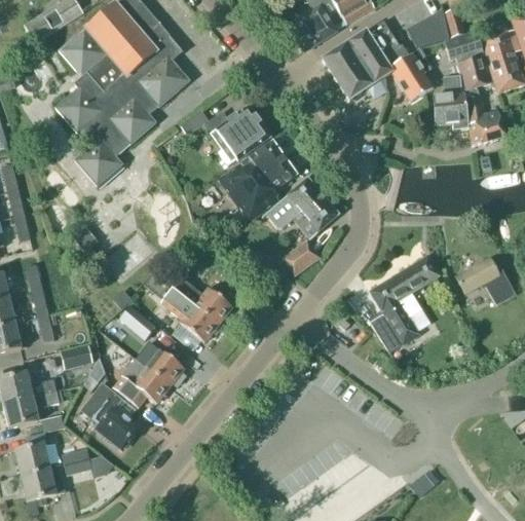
[(25,24),(37,43),(84,11),(76,0),(62,0),(33,19),(25,24)]
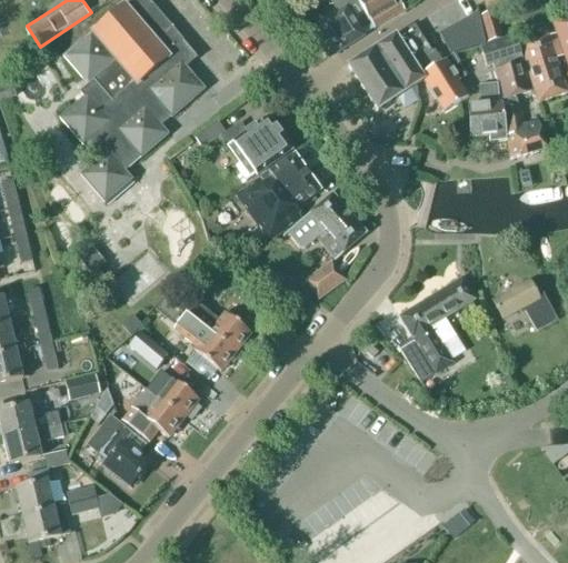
[(198,54),(151,0),(130,0),(126,4),(123,2),(63,54),(88,82),(80,89),(85,93),(60,114),(85,143),(86,142),(98,158),(81,171),(106,200),(133,176),(126,167),(140,154),(141,156),(170,131),(163,122),(206,86),(187,63),(198,54)]
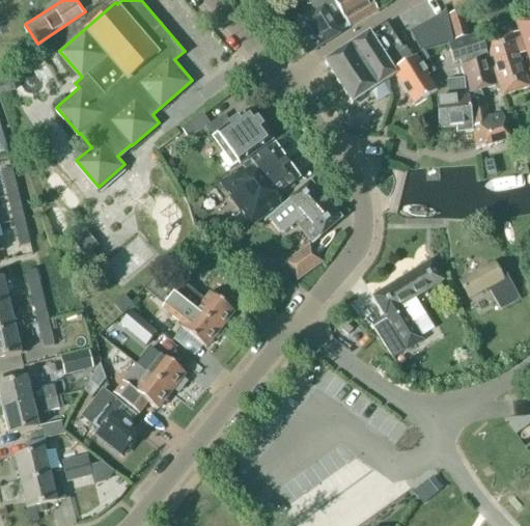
[(336,0),(343,15),(345,14),(353,28),(381,11),(373,0),(336,0)]
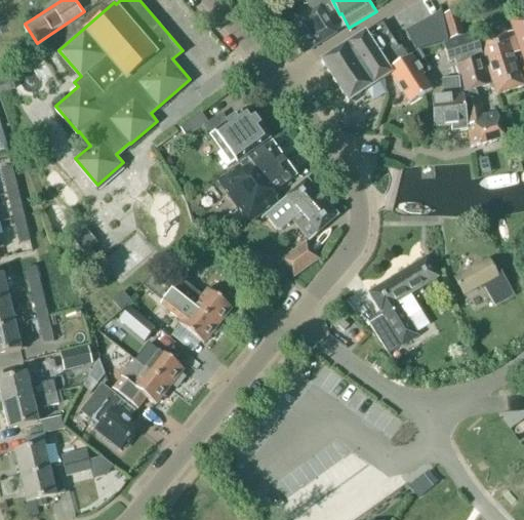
[(305,50),(336,30),(320,4),(288,25),(305,50)]
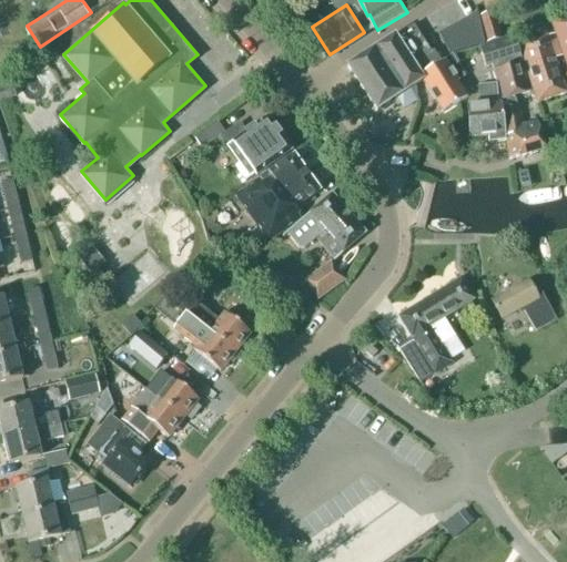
[(477,9),(439,30),(451,51),(459,50),(486,41),(479,12),(479,11),(477,9)]
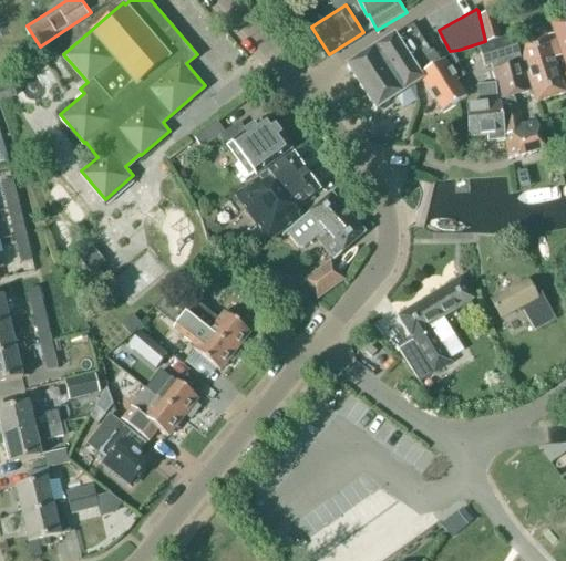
[(489,10),(479,13),(487,39),(501,34),(493,13),(492,9),(489,10)]
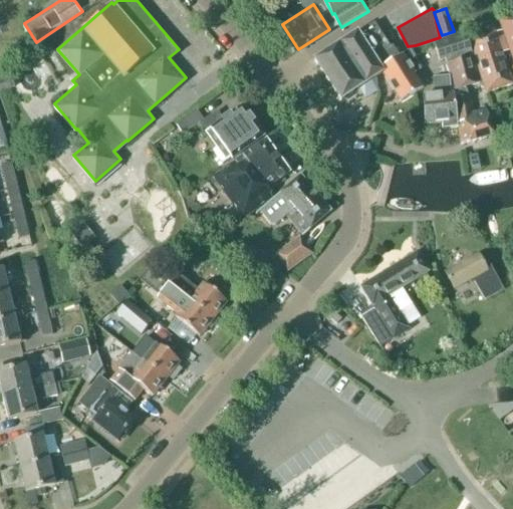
[(512,13),(501,18),(504,27),(511,47),(512,52),(512,13)]
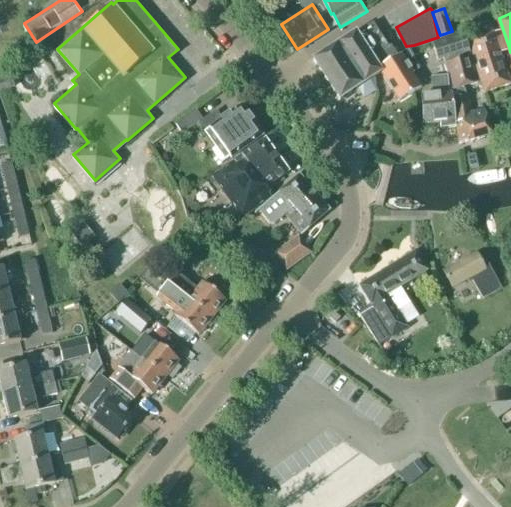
[(373,20),(356,30),(382,68),(401,97),(422,83),(413,70),(419,66),(408,46),(397,53),(393,46),(390,48),(388,46),(387,45),(389,44),(373,21),(373,20)]
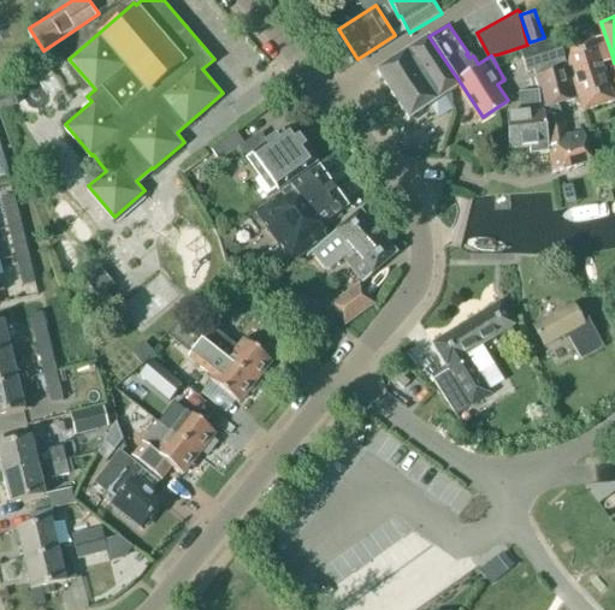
[(579,94),(583,107),(614,98),(614,94),(603,60),(613,57),(604,33),(595,36),(595,35),(563,45),(568,61),(579,94)]
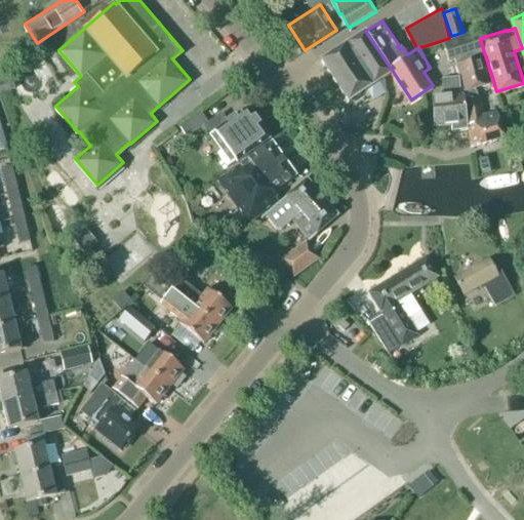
[(348,41),(322,58),(334,76),(350,98),(356,94),(392,70),(365,31),(365,30),(348,41)]
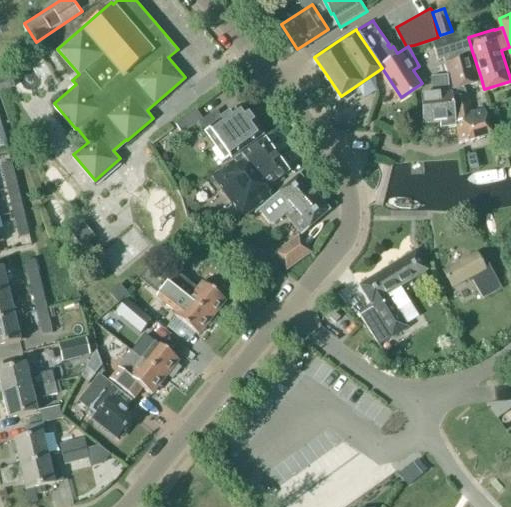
[(433,39),(438,56),(444,54),(446,59),(472,51),(468,37),(465,29),(453,33),(440,37),(438,37),(433,39)]
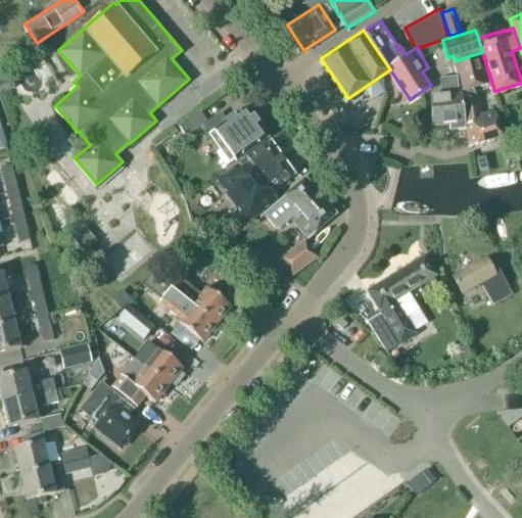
[(464,88),(460,89),(460,91),(461,97),(477,94),(473,86),(491,80),(482,52),(456,60),(464,88)]
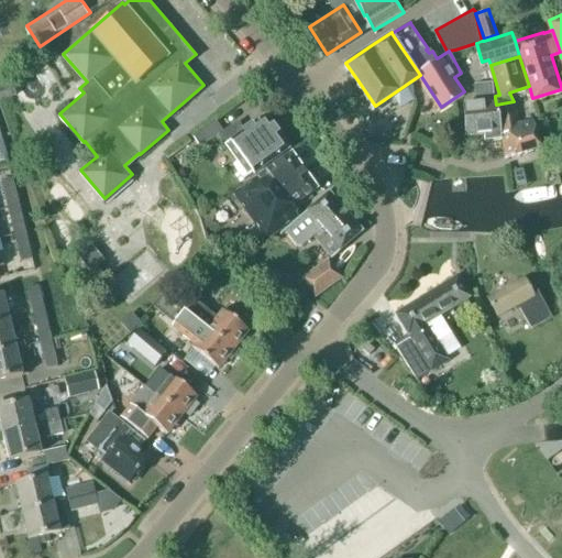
[(465,101),(466,132),(491,130),(492,133),(502,132),(496,105),(495,98),(495,96),(493,79),(474,81),(476,100),(465,101)]
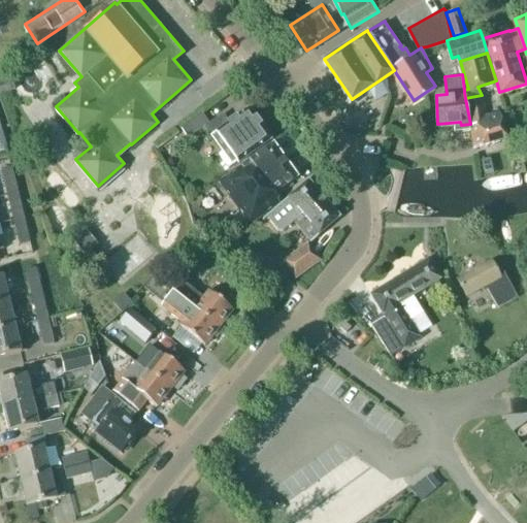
[(470,124),(474,144),(507,136),(500,109),(485,111),(483,95),(482,95),(465,98),(470,124)]
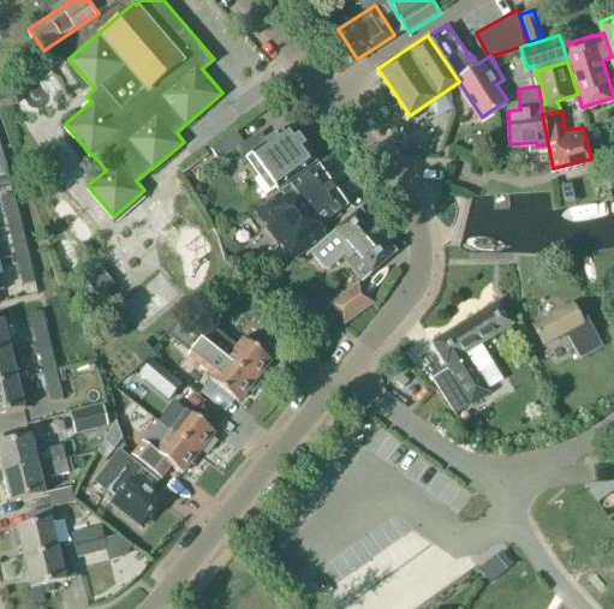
[(315,160),(290,124),(267,139),(260,130),(239,144),(246,155),(252,151),(278,186),(315,160)]
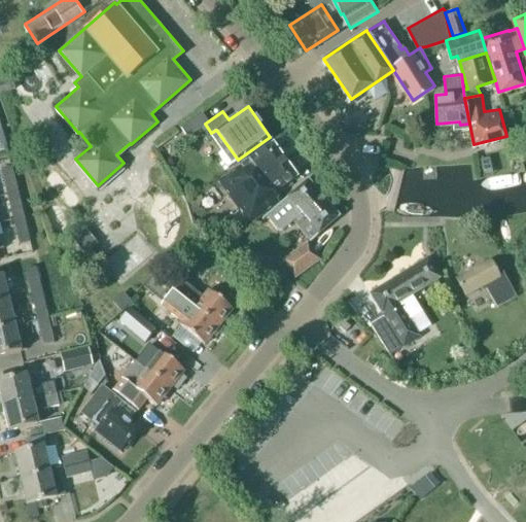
[(188,135),(209,119),(202,109),(181,124),(188,135)]
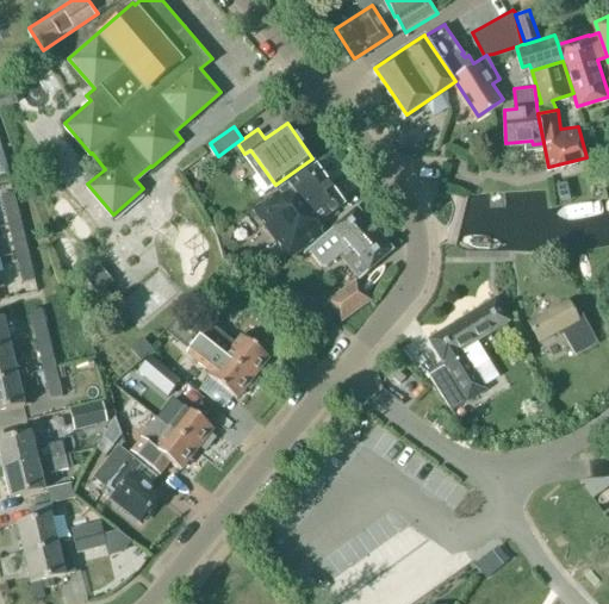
[(290,254),(324,229),(318,220),(343,201),(316,162),(255,206),(286,249),(281,251),(285,256),(289,253),(290,254)]
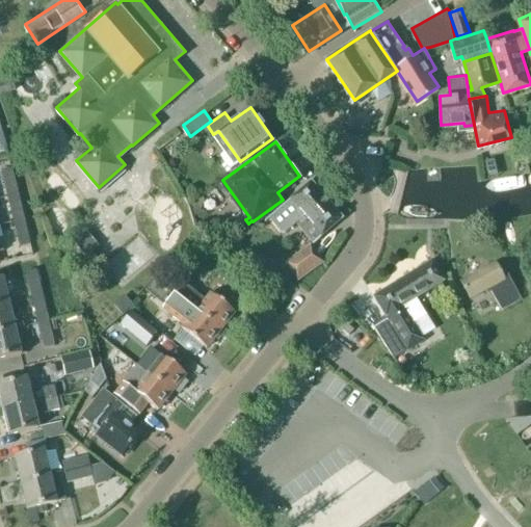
[(7,193),(19,190),(12,165),(1,167),(7,193)]
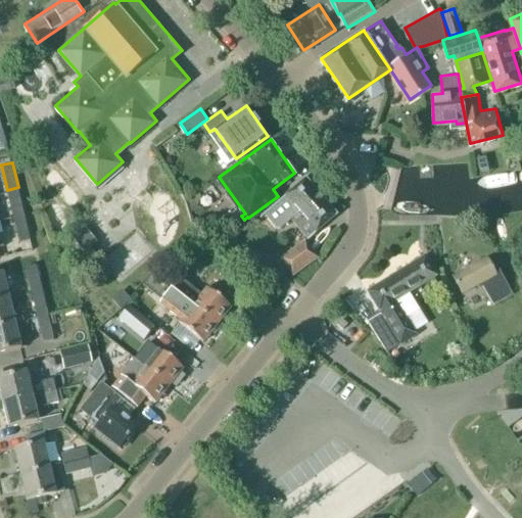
[(309,236),(336,212),(305,176),(278,199),(264,210),(276,226),(281,226),(292,217),(309,236)]
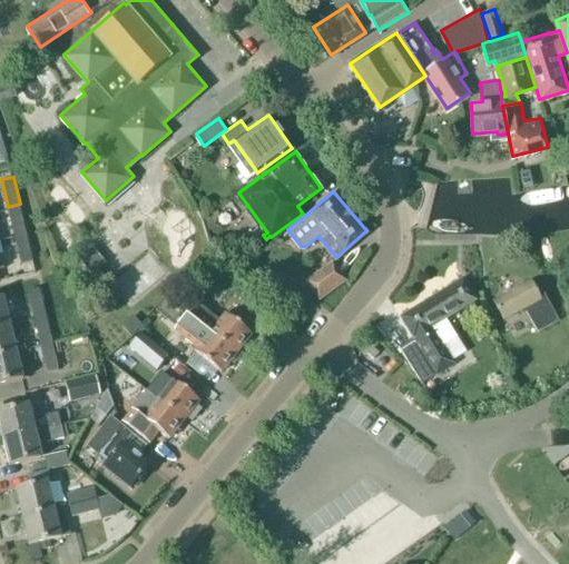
[(15,233),(27,230),(20,204),(8,207),(15,233)]
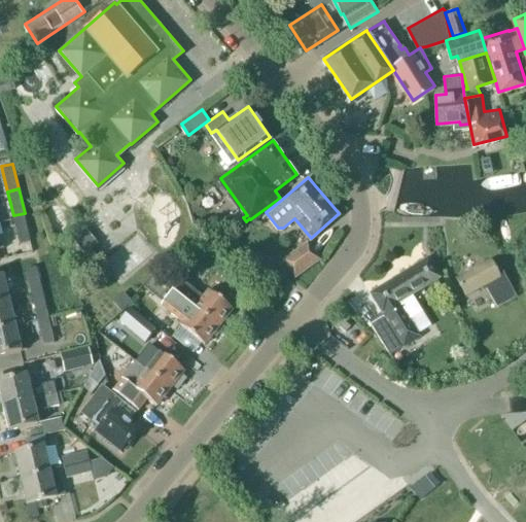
[(25,213),(13,215),(20,241),(31,239),(25,213)]
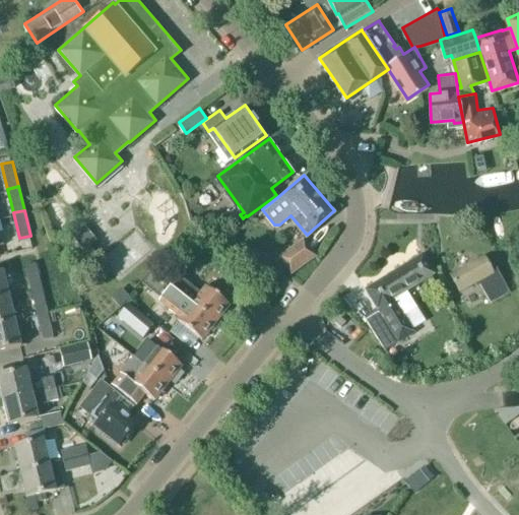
[(315,254),(304,238),(279,254),(292,271),(315,254)]
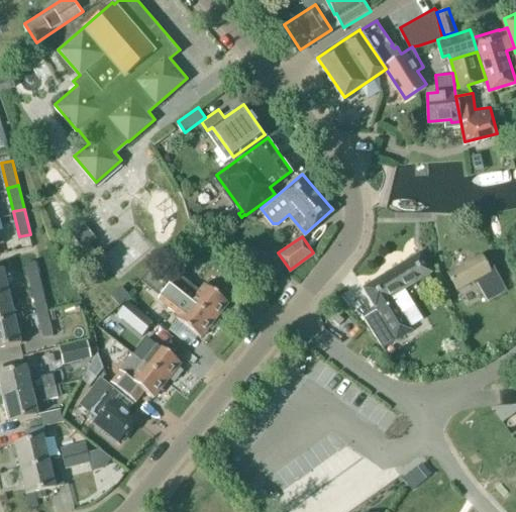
[(383,345),(413,327),(402,310),(415,303),(405,286),(432,270),(420,250),(364,285),(375,304),(362,312),(383,345)]
